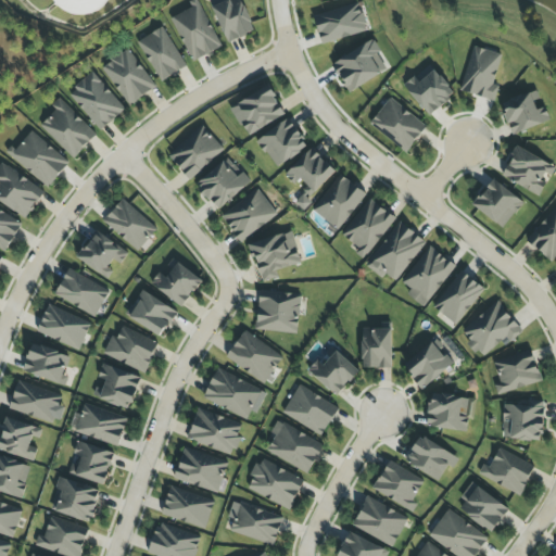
[(52,0),(52,11),(109,12),(109,0),(52,0)]
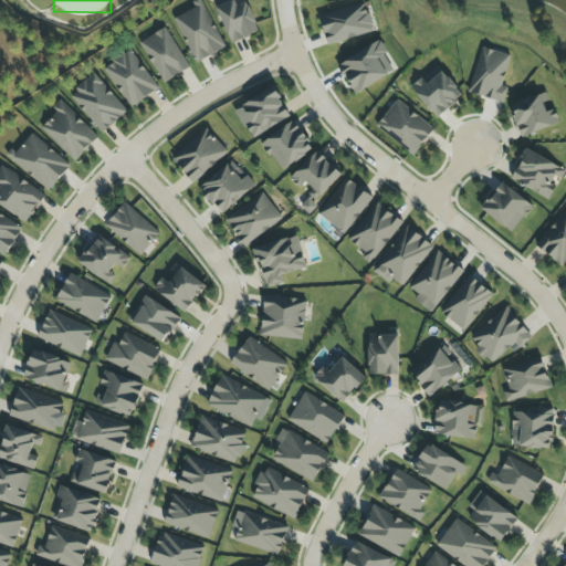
[(213,0),(212,1),(231,44),(260,32),(245,0),(213,0)]
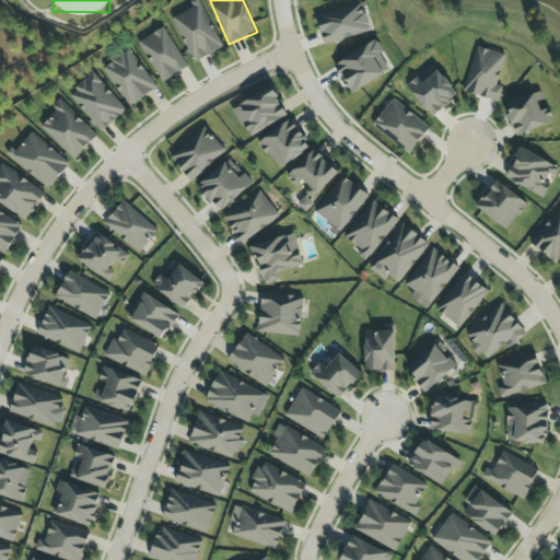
[(171,18),(194,63),(223,48),(200,2),(171,18)]
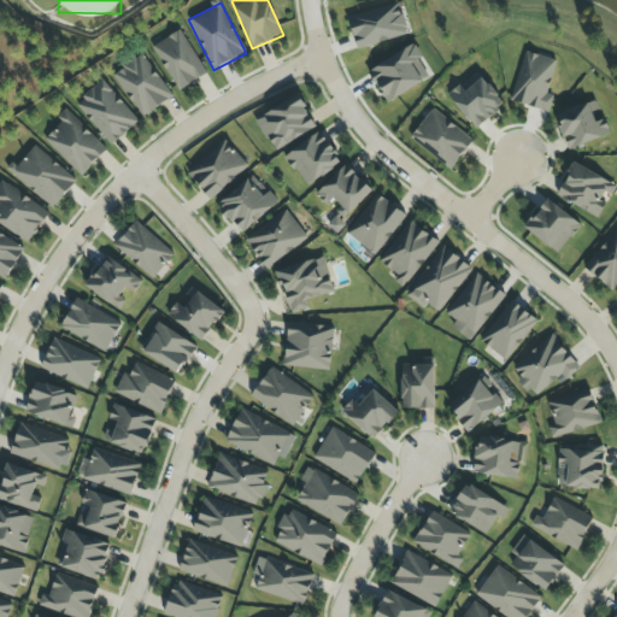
[(347,18),(357,50),(407,35),(398,3),(347,18)]
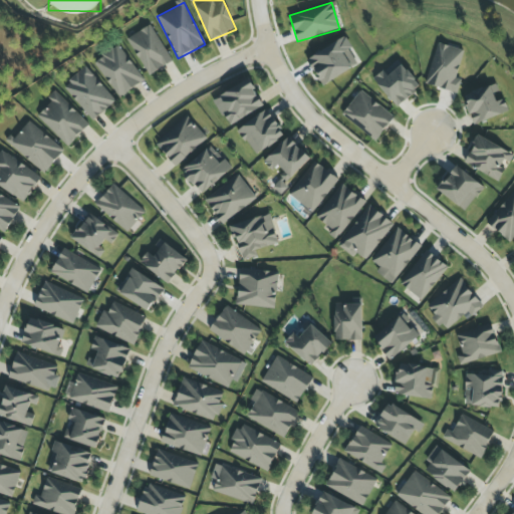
[(126,40),(150,76),(173,61),(150,25),(126,40)]
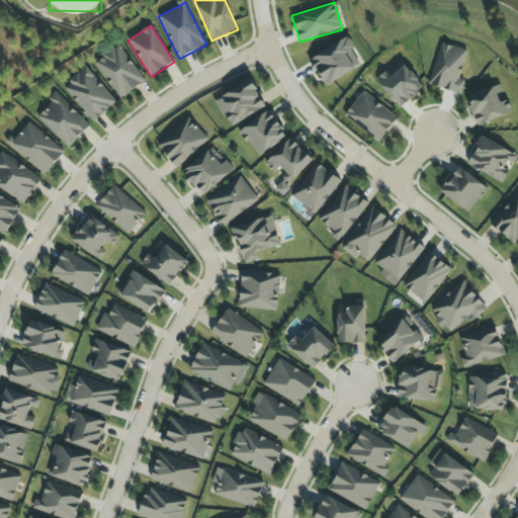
[(309,59),(324,86),(360,67),(355,57),(352,58),(348,52),(354,48),(349,37),(309,59)]
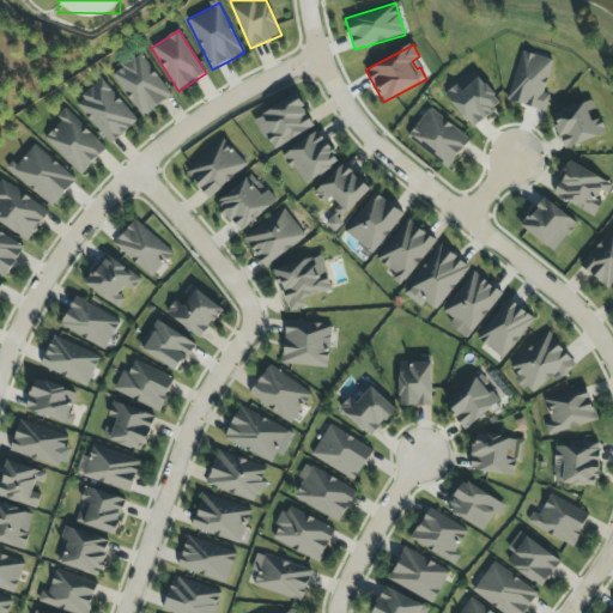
[(553,60),(522,52),(507,101),(545,111),(550,95),(544,93),(553,60)]
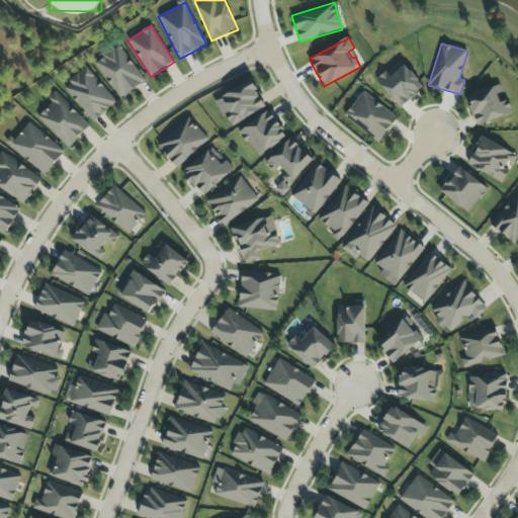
[(119,99),(145,82),(119,45),(94,62),(119,99)]
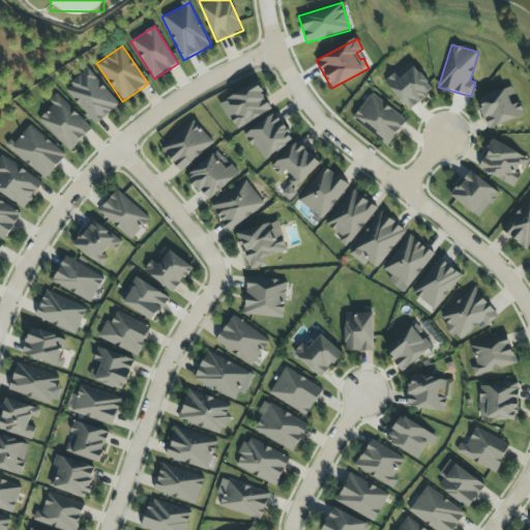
[(384,83),(409,111),(434,89),(409,61),(384,83)]
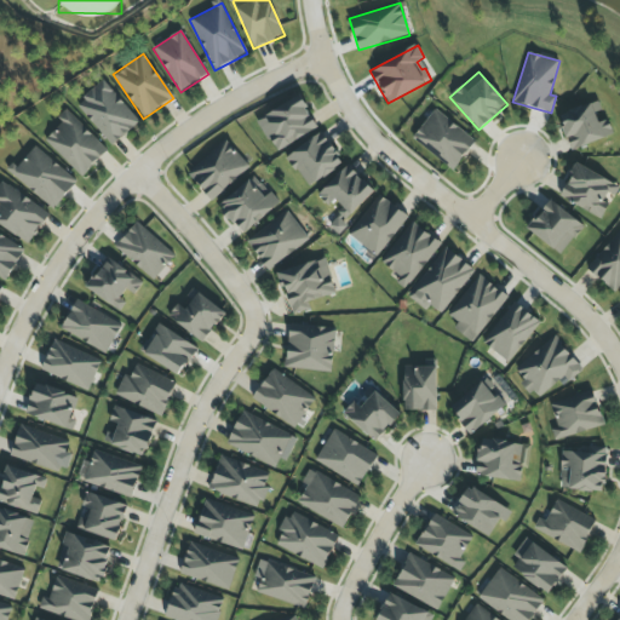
[(139,124),(105,81),(76,103),(110,147),(139,124)]
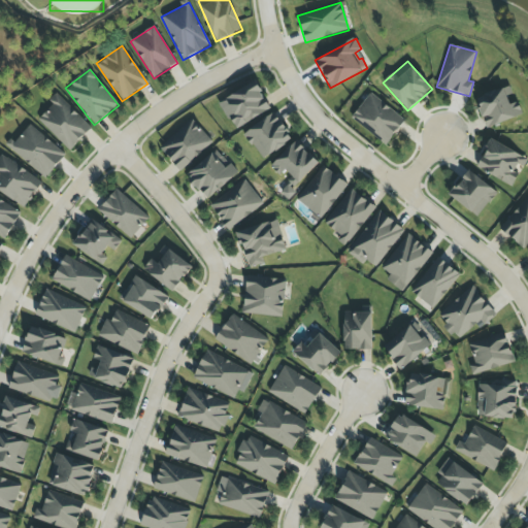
[(271,109),(256,81),(219,102),(234,130),(271,109)]
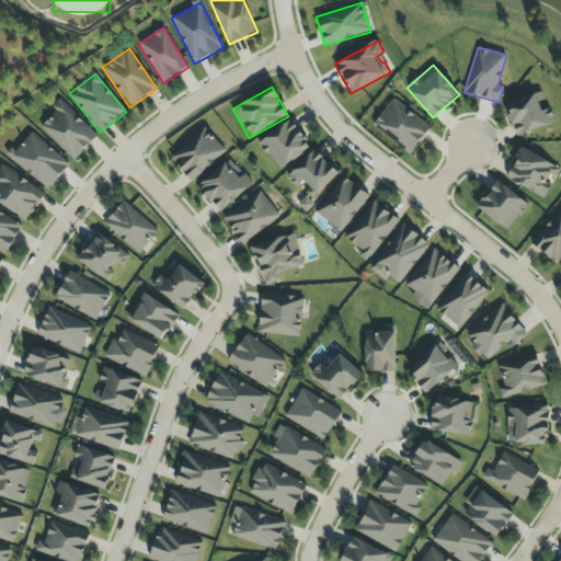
[(554,122),(548,104),(546,104),(540,91),(505,104),(517,136),(554,122)]
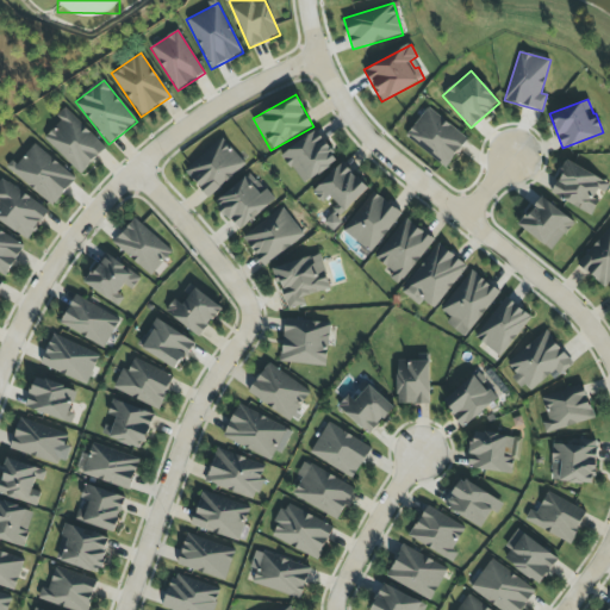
[(44,139),(81,174),(106,148),(63,107),(56,116),(61,120),(44,139)]
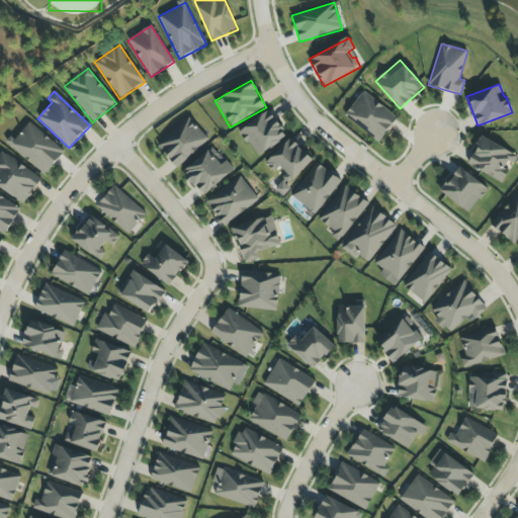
[(397,119),(364,91),(344,114),(377,143),(397,119)]
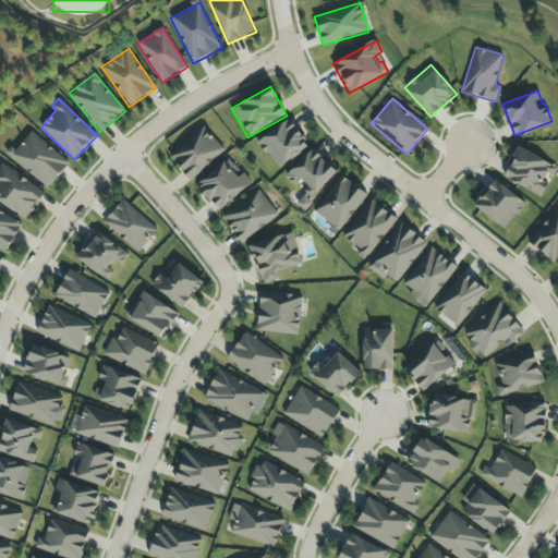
[(276,169),(308,148),(291,119),(257,140),(276,169)]
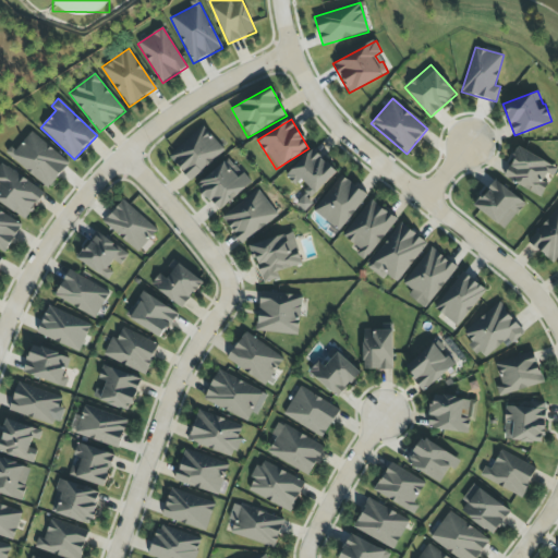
[(225,150),(202,125),(169,157),(191,181),(225,150)]
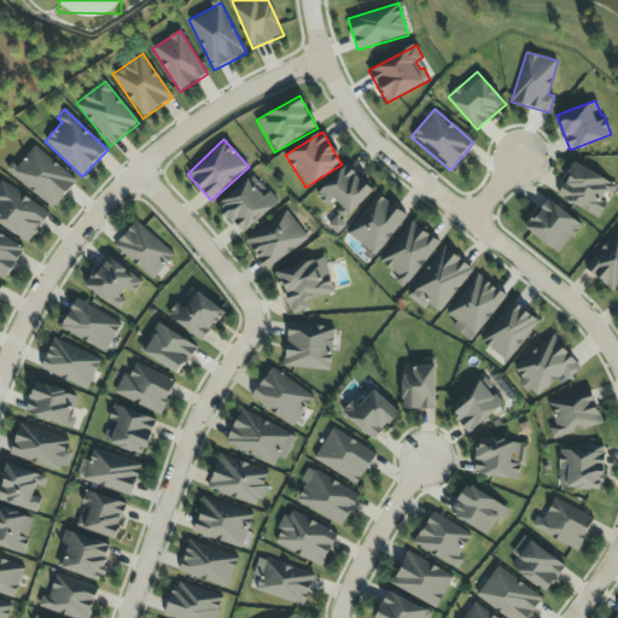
[(10,174),(53,209),(76,181),(34,145),(10,174)]
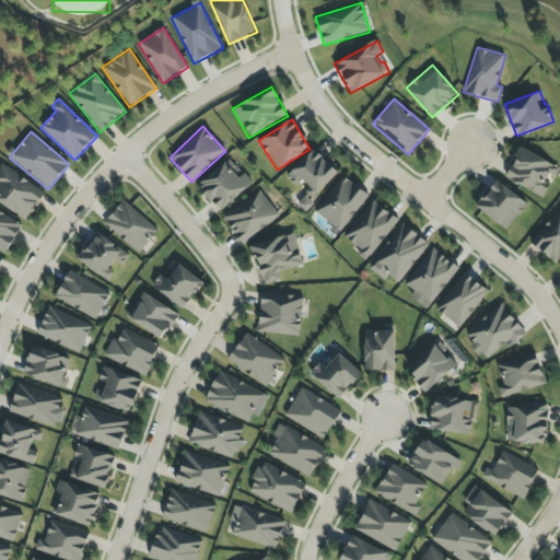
[(504,176),(543,198),(559,168),(521,148),(504,176)]
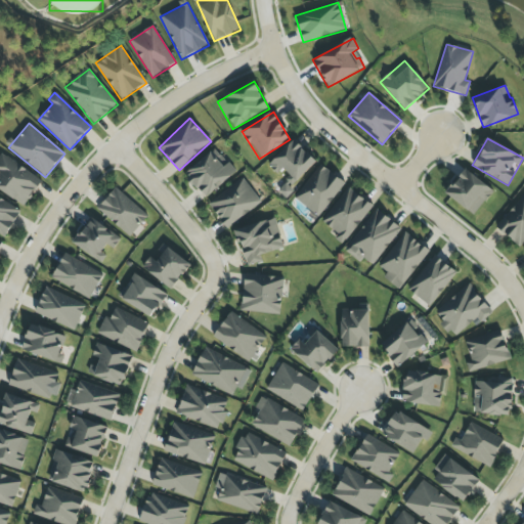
[(277,175),(280,171),(293,184),(316,163),(295,139),(268,165),(277,175)]
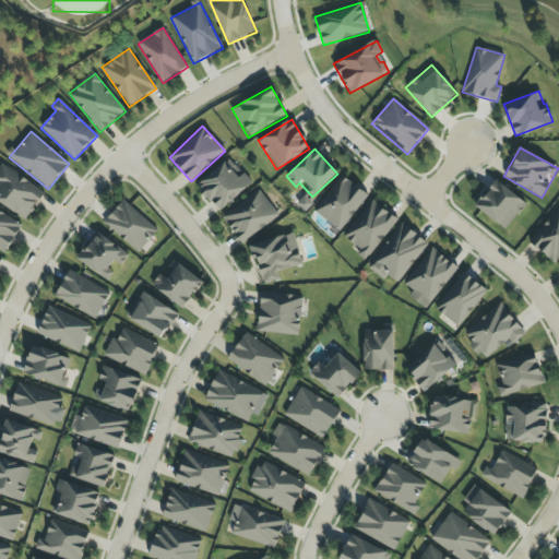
[(251,183),(228,158),(197,187),(219,212),(251,183)]
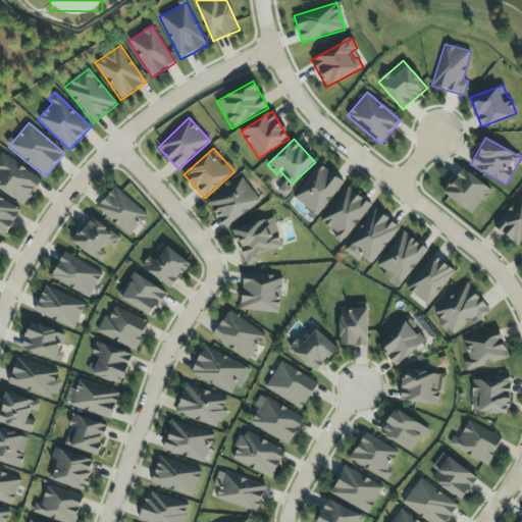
[(41,180),(2,152),(0,154),(0,189),(23,206),(41,180)]
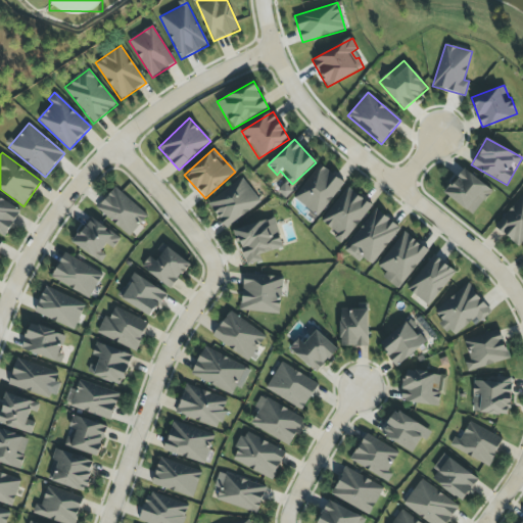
[(320,217),(343,181),(318,163),(294,200),(320,217)]
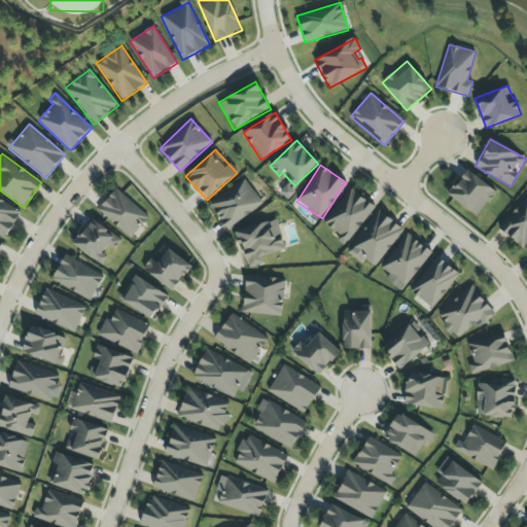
[(449,198),(479,216),(496,189),(465,171),(449,198)]
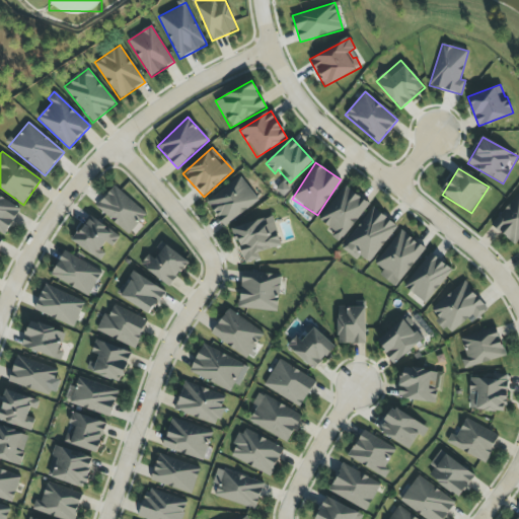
[(206,203),(225,227),(258,200),(238,175),(206,203)]
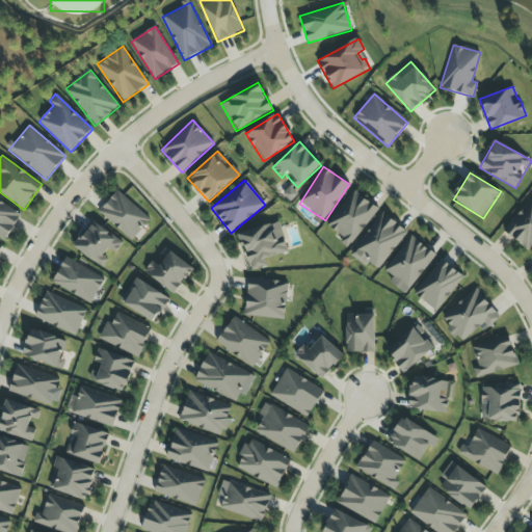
[(131,240),(150,219),(117,190),(99,212),(131,240)]
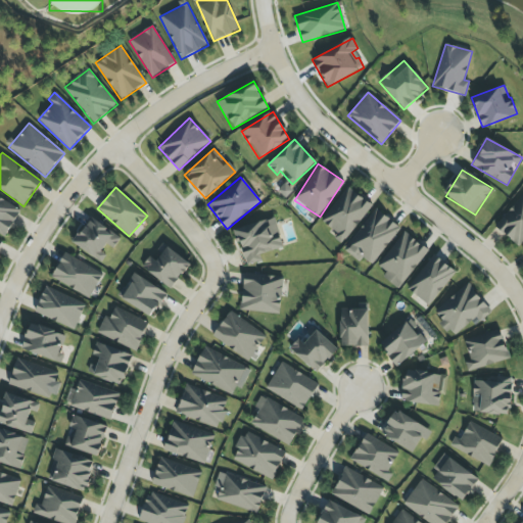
[(344,245),(370,202),(344,187),(323,224),(336,232),(333,238),(344,245)]
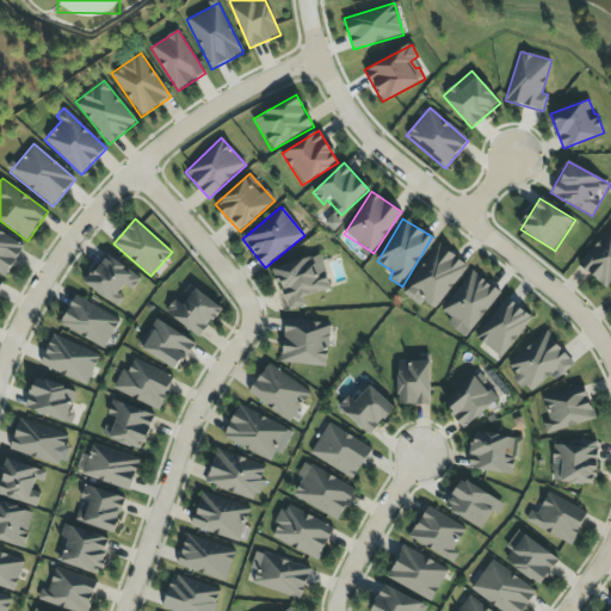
[(605,289),(610,282),(610,227),(578,264),(605,289)]
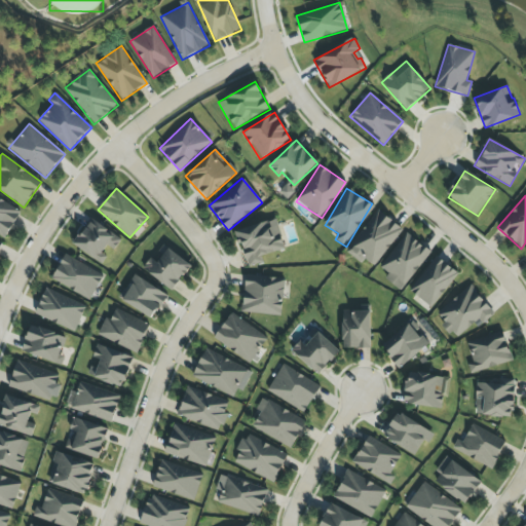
[(0,234),(5,238),(21,212),(0,199),(0,234)]
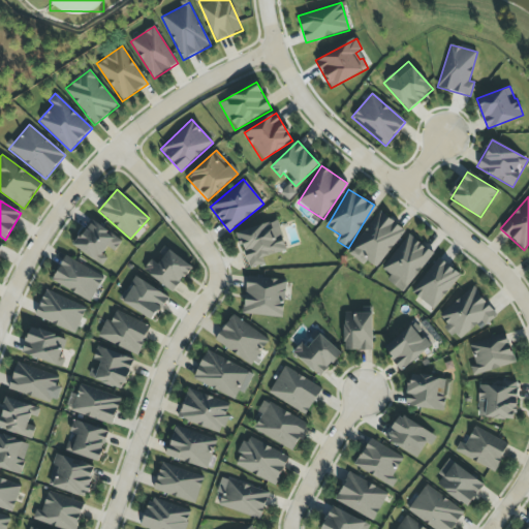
[(376,268),(405,230),(379,211),(347,253),(364,265),(367,260),(376,268)]
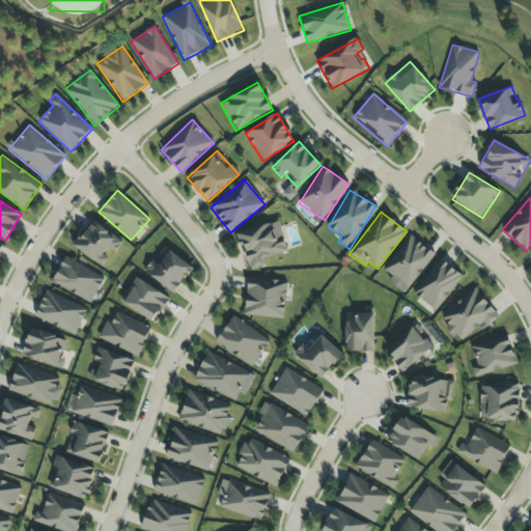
[(74,249),(104,266),(108,258),(103,256),(107,249),(115,253),(122,240),(89,221),(74,249)]
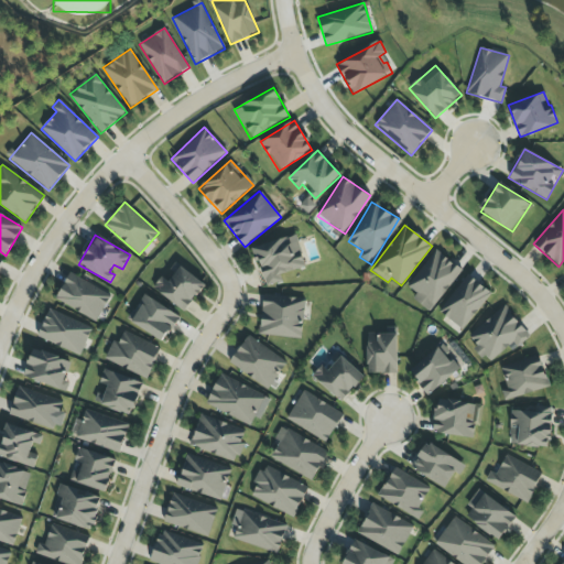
[(305,268),(295,235),(252,248),(264,285),(281,280),(280,274),(305,268)]
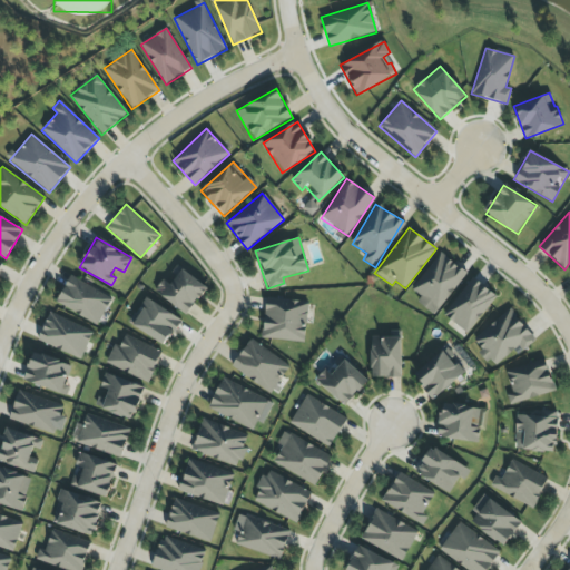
[(467,273),(441,253),(412,290),(421,297),(416,302),(434,315),(467,273)]
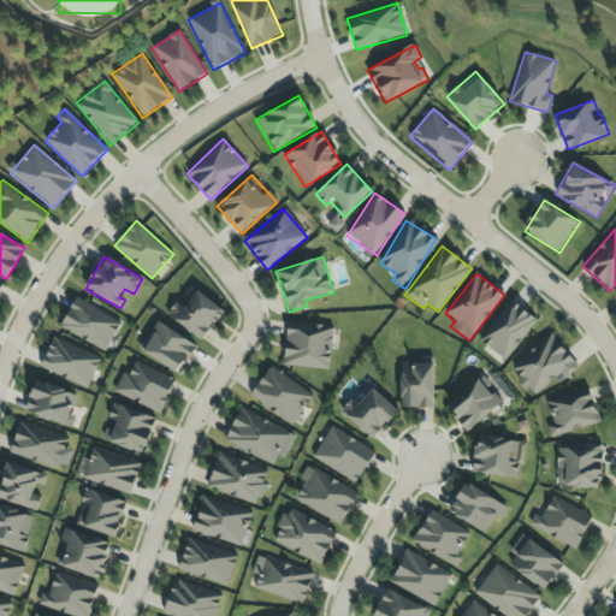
[(185,308),(176,302),(166,317),(203,339),(224,309),(196,291),(185,308)]
